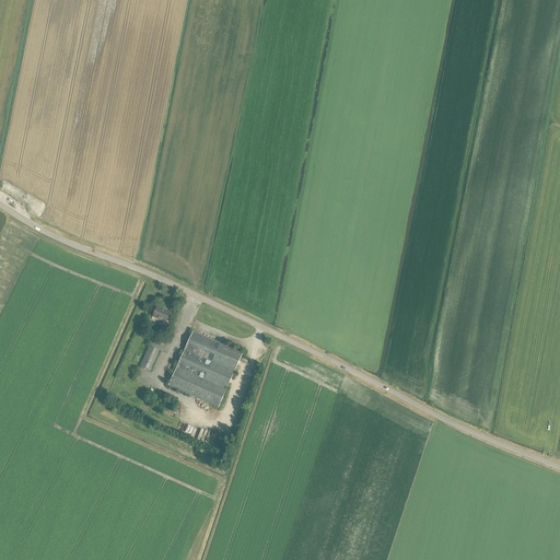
[(166,323),(170,313),(156,307),(153,316),(166,323)]
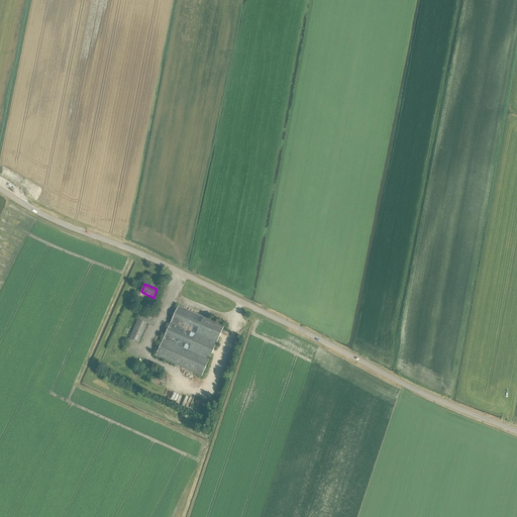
[(202,377),(224,326),(178,306),(156,356),(202,377)]
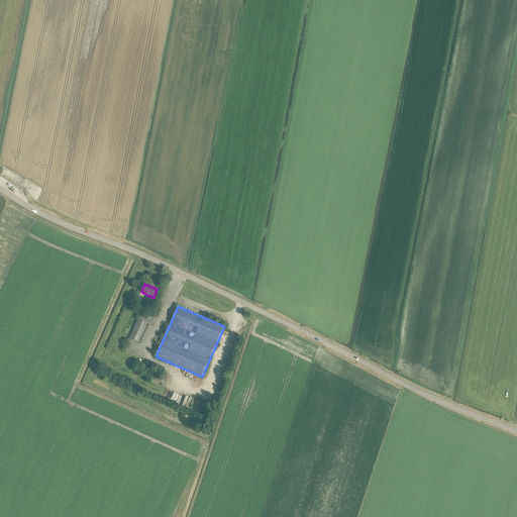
[(138,343),(147,324),(137,319),(129,338),(138,343)]
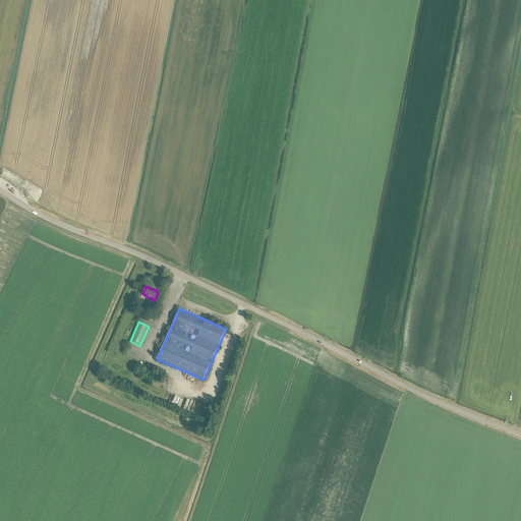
[(181,398),(178,405),(184,407),(186,400),(181,398)]
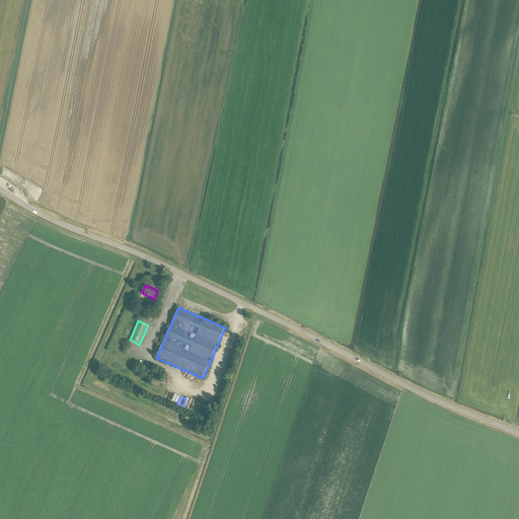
[(187,406),(203,415),(206,409),(201,405),(203,401),(195,397),(193,401),(190,400),(187,406)]
